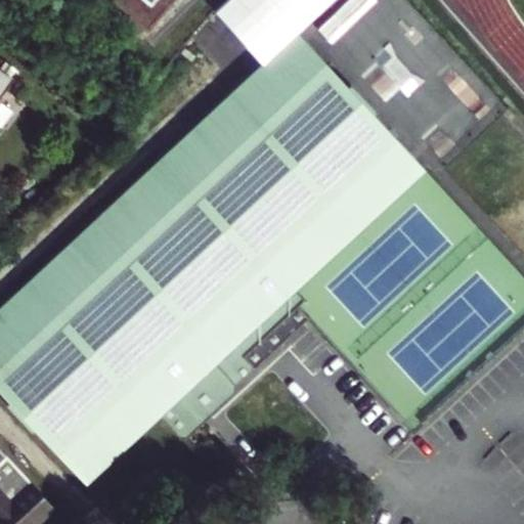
[(106,0),(146,34),(173,0),(106,0)]
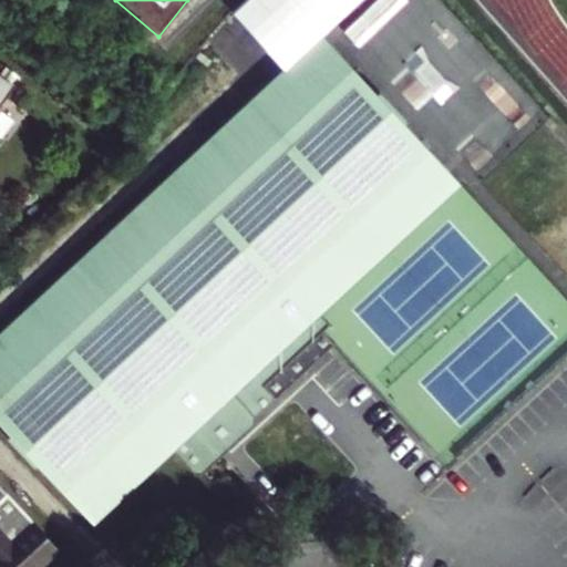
[(244,0),(233,11),(287,69),(322,35),(359,0),(244,0)]
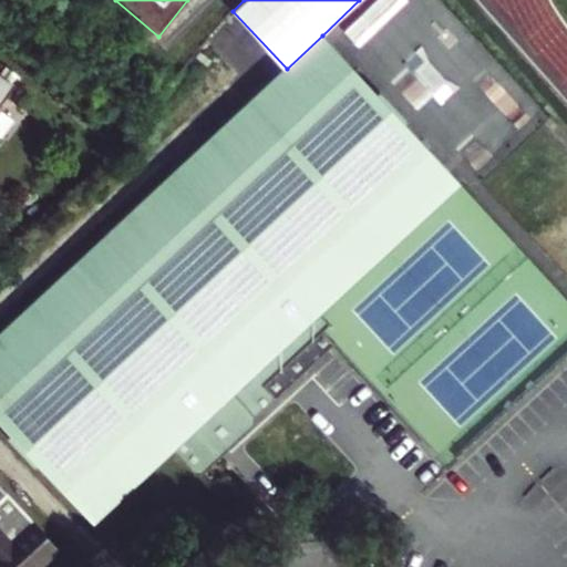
[(287,69),(0,332),(0,423),(92,522),(172,447),(195,473),(278,397),(280,392),(329,346),(322,329),(329,322),(319,312),(460,183),(322,35),(287,69)]
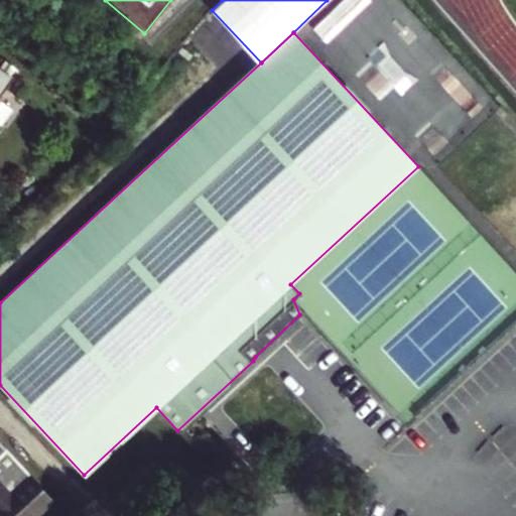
[(0,94),(12,78),(0,68),(0,94)]
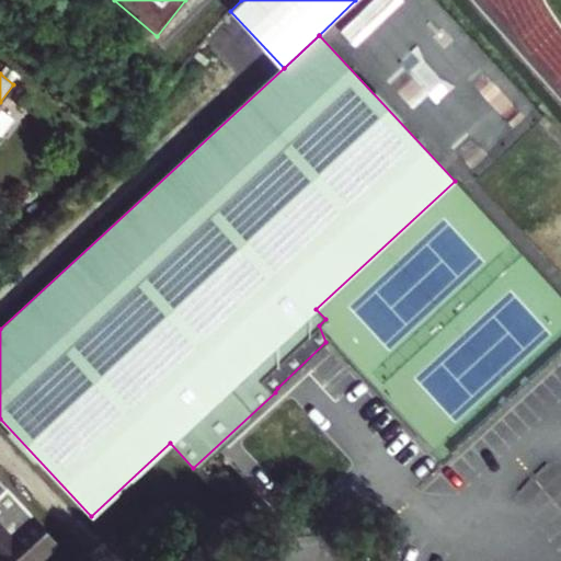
[(0,560),(35,560),(57,541),(0,479),(0,560)]
